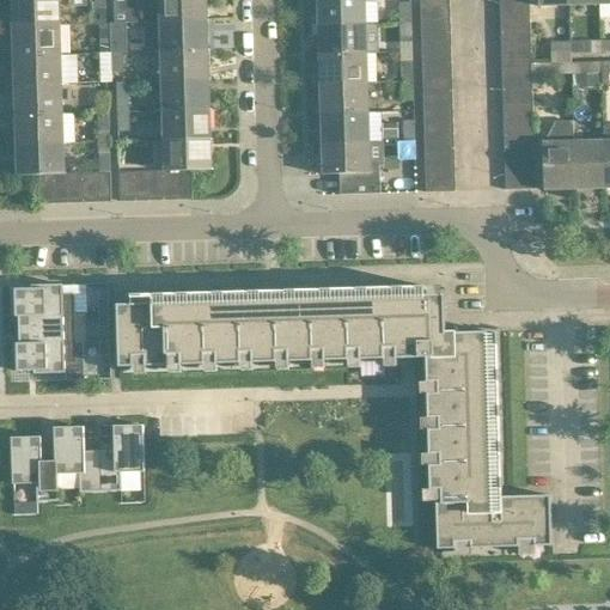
[(59,23),(58,0),(8,0),(10,13),(2,13),(2,25),(59,23)]
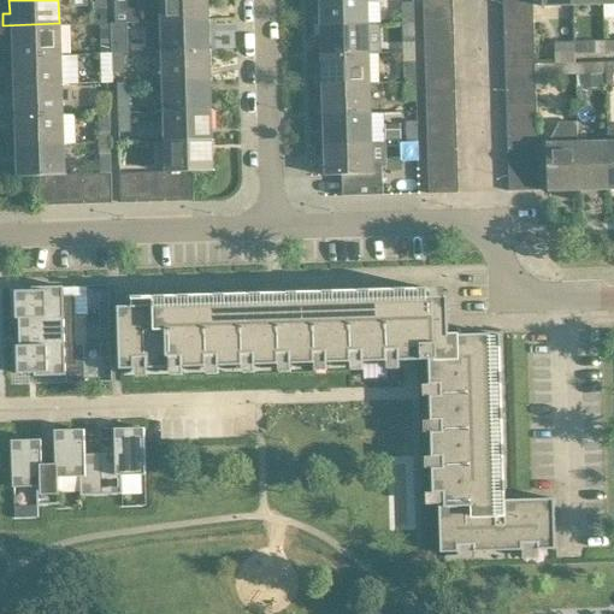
[(104,12),(104,0),(92,0),(92,12),(104,12)]
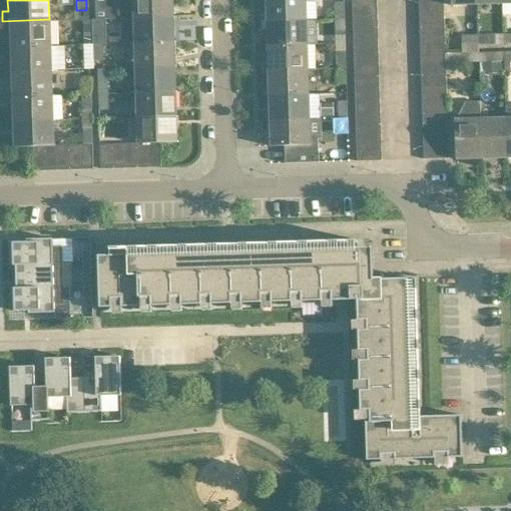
[(92,0),(93,16),(113,15),(112,0),(92,0)]
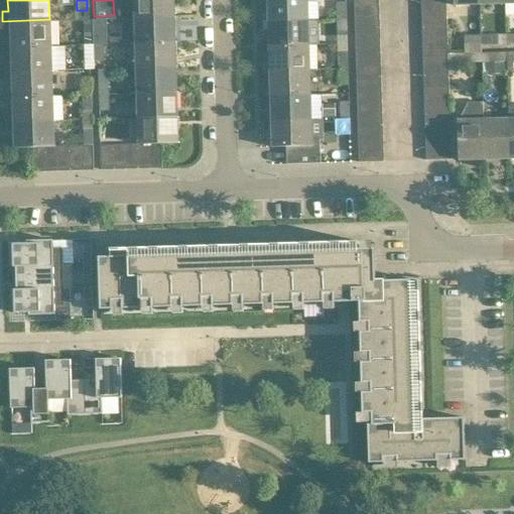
[(173,16),(172,0),(133,0),(134,17),(173,16)]
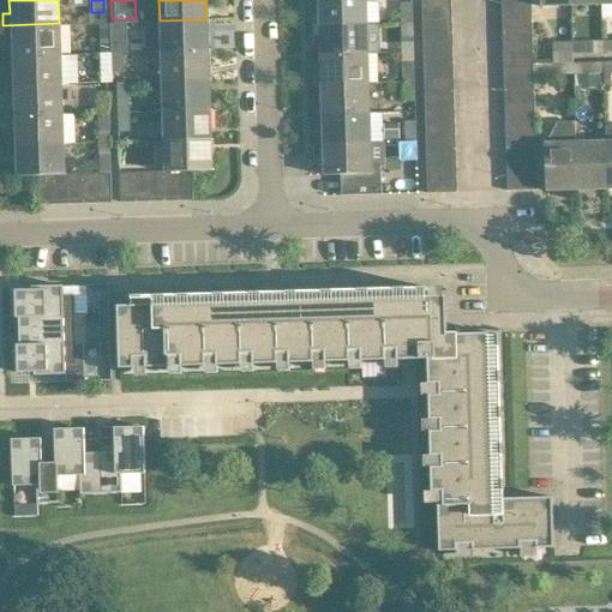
[(317,0),(318,13),(311,13),(311,23),(366,22),(365,0),(317,0)]
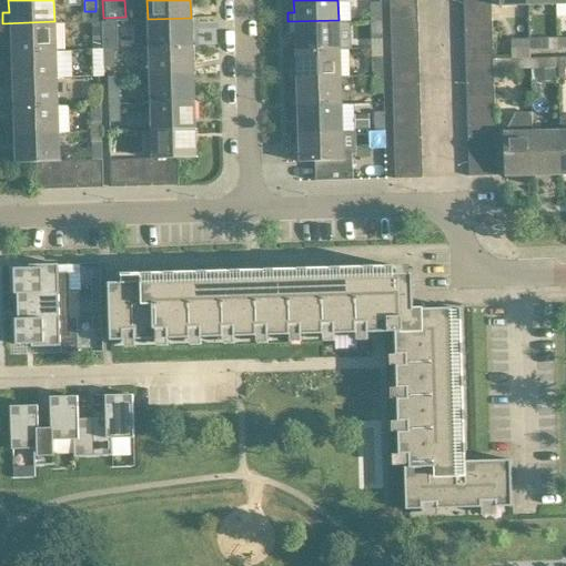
[(489,13),(489,0),(462,1),(463,14),(489,13)]
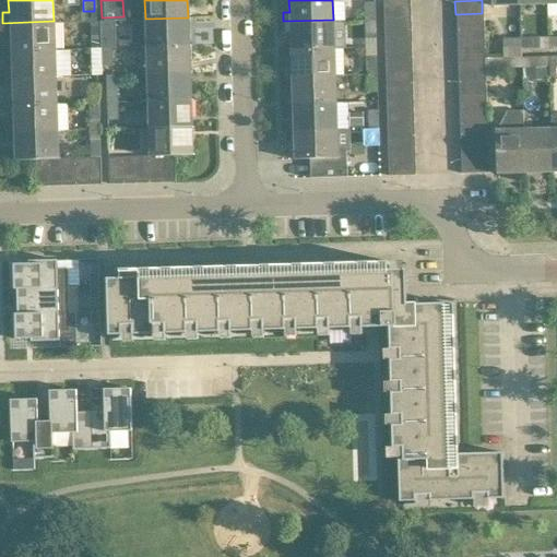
[(372,1),(363,1),(363,19),(374,19),(372,1)]
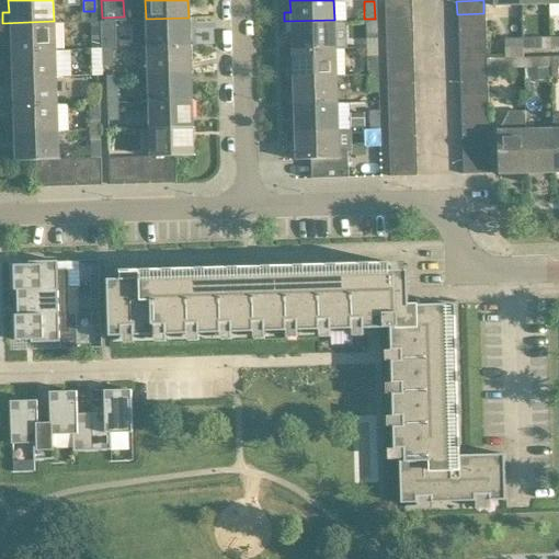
[(412,15),(411,2),(385,3),(385,16),(412,15)]
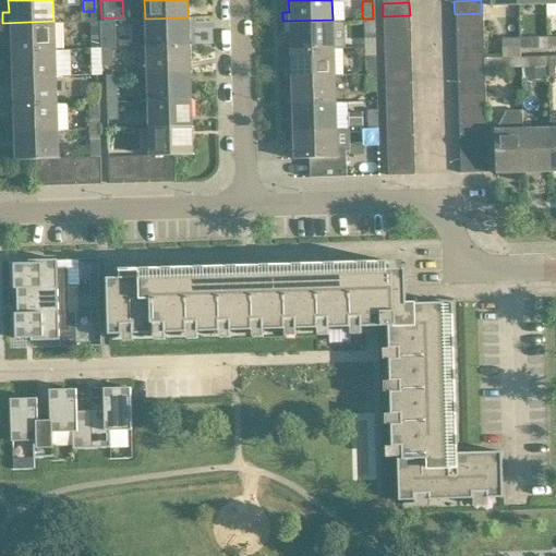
[(482,26),(481,13),(455,14),(455,26),(482,26)]
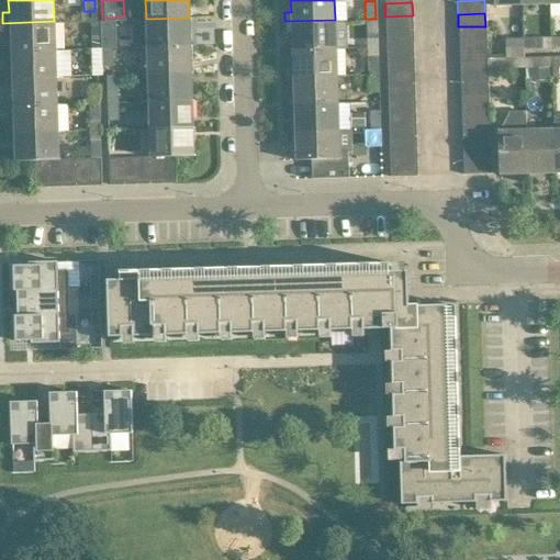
[(413,29),(413,15),(385,17),(385,30),(413,29)]
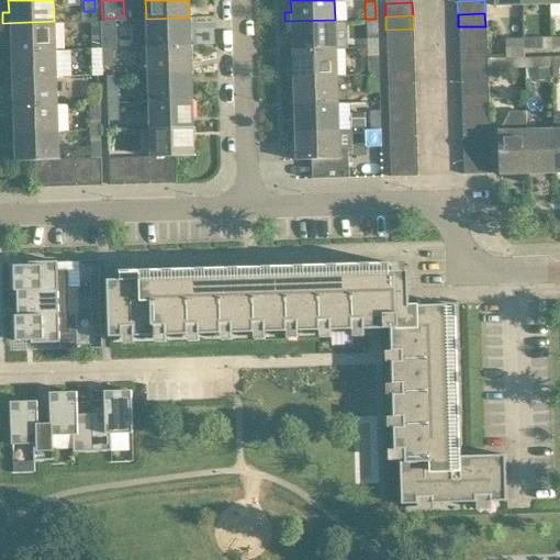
[(190,45),(189,18),(146,19),(147,46),(190,45)]
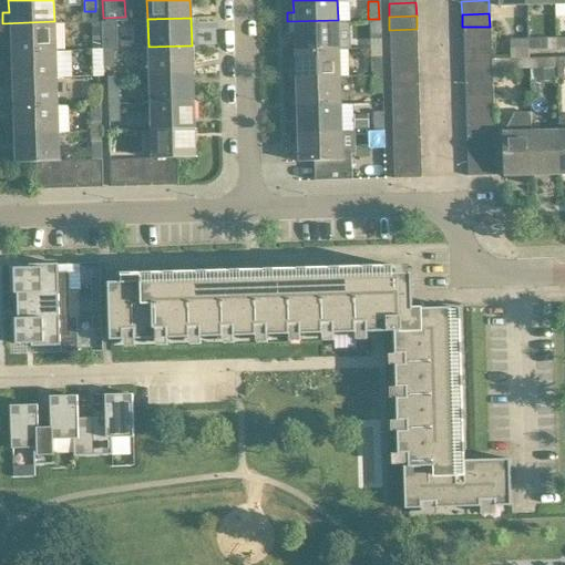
[(379,37),(379,19),(368,19),(369,37),(379,37)]
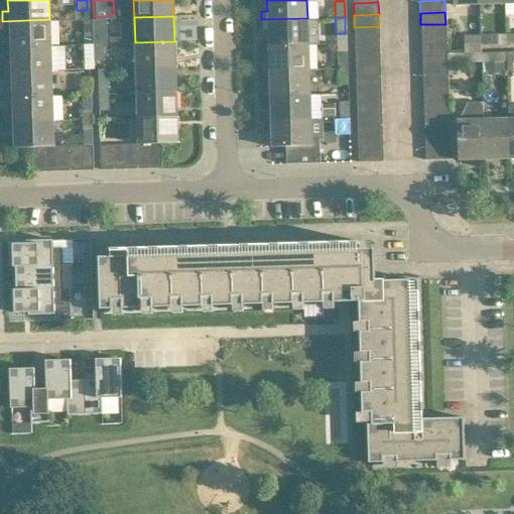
[(104,18),(92,18),(92,26),(92,42),(102,42),(104,42),(104,18)]
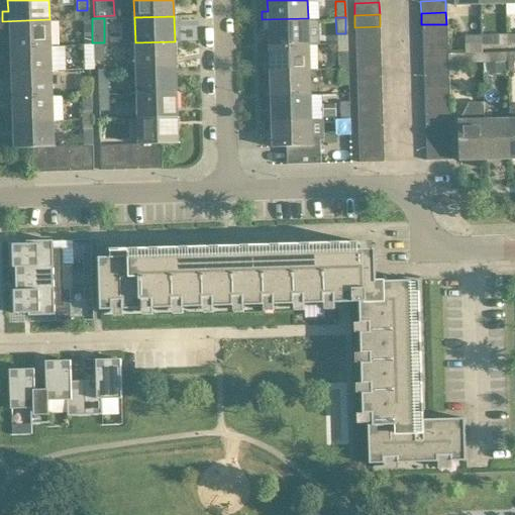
[(309,43),(308,18),(262,19),(262,29),(269,29),(269,44),(309,43)]
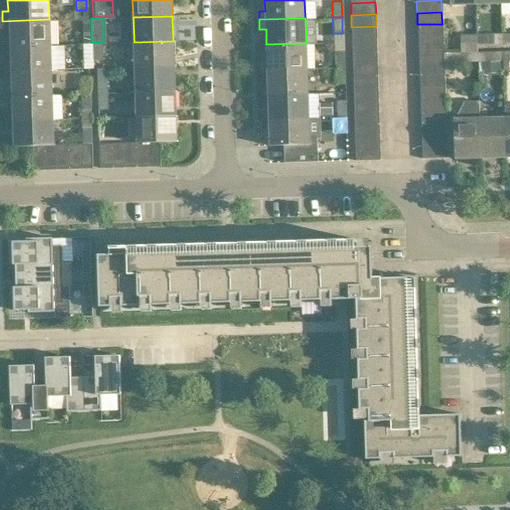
[(50,44),(49,19),(2,21),(2,30),(9,30),(9,45),(50,44)]
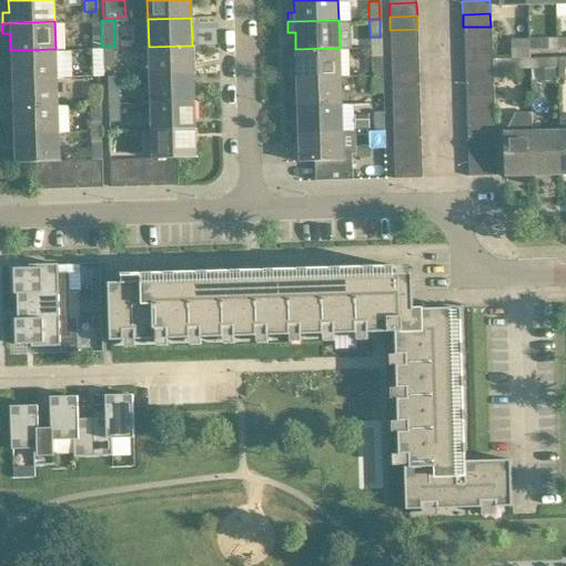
[(491,40),(491,27),(463,27),(464,41),(491,40)]
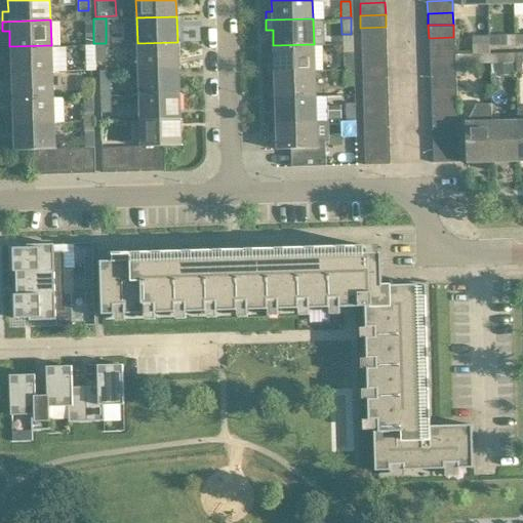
[(93,43),(93,27),(84,27),(84,43),(93,43)]
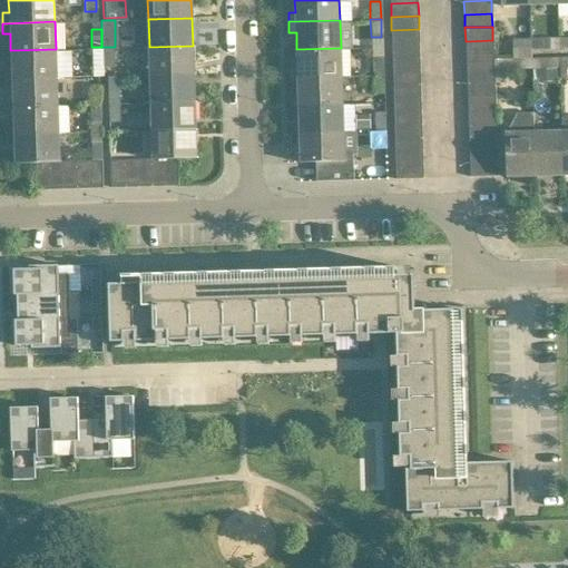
[(419,42),(419,29),(391,30),(392,43),(419,42)]
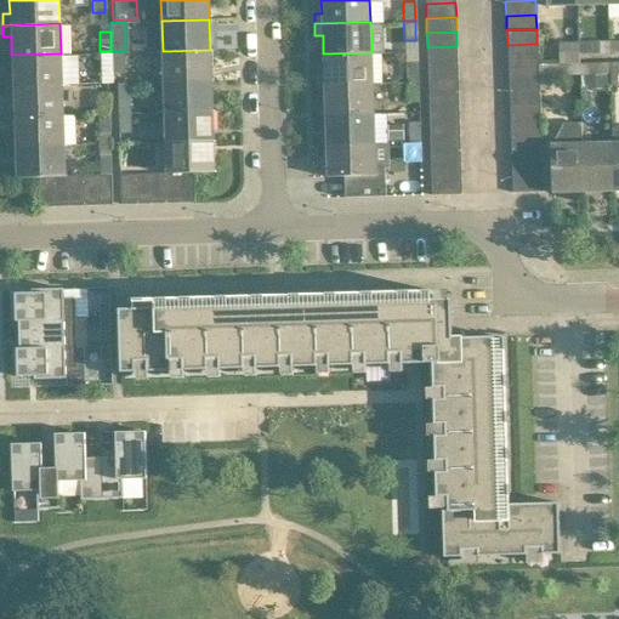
[(578,62),(578,52),(578,40),(556,41),(557,63),(578,62)]
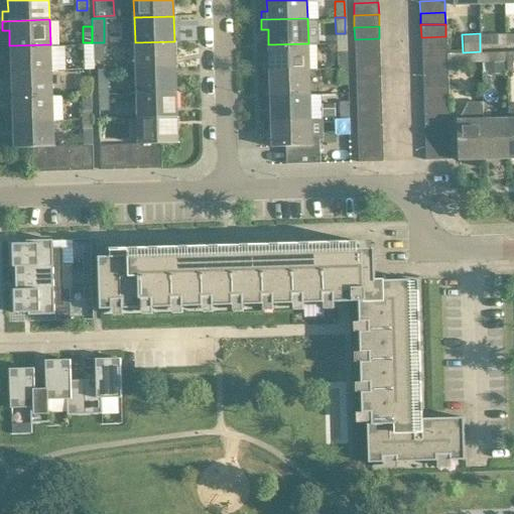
[(496,33),(480,33),(480,43),(496,43),(496,33)]
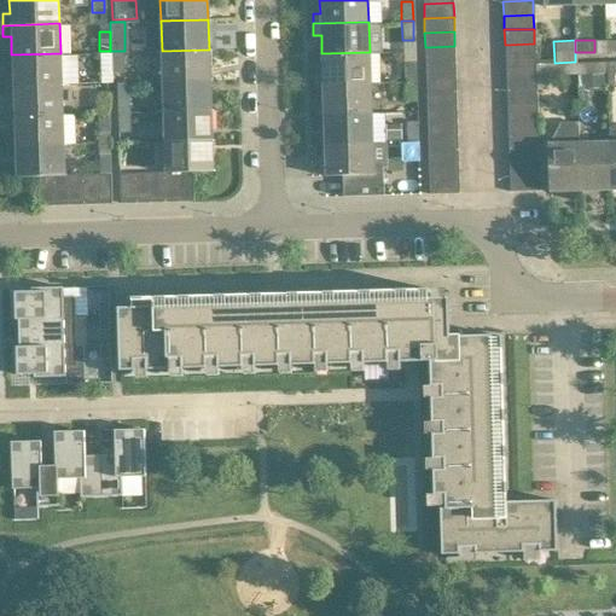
[(535,58),(534,44),(505,45),(505,59),(535,58)]
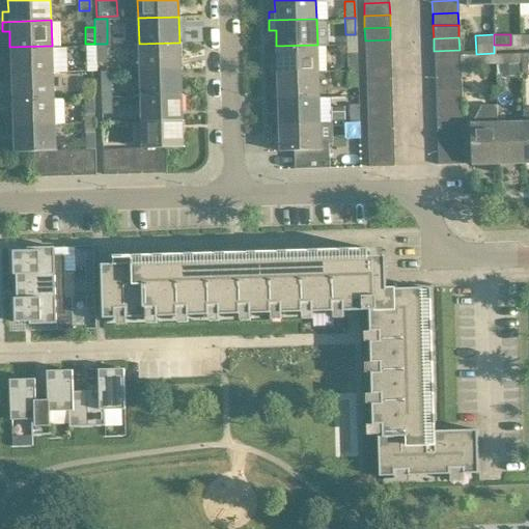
[(391,52),(390,39),(365,40),(365,53),(391,52)]
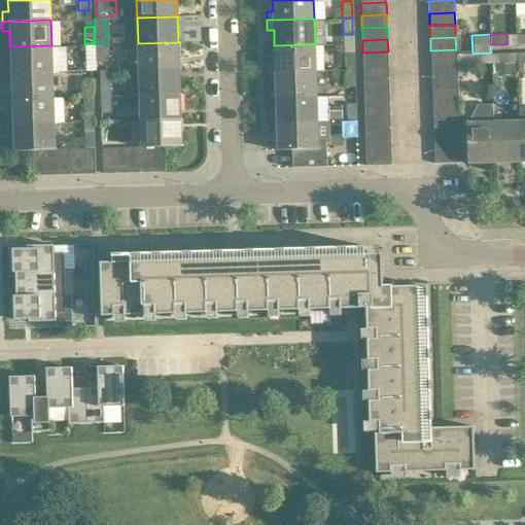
[(178,68),(178,42),(138,43),(138,68),(178,68)]
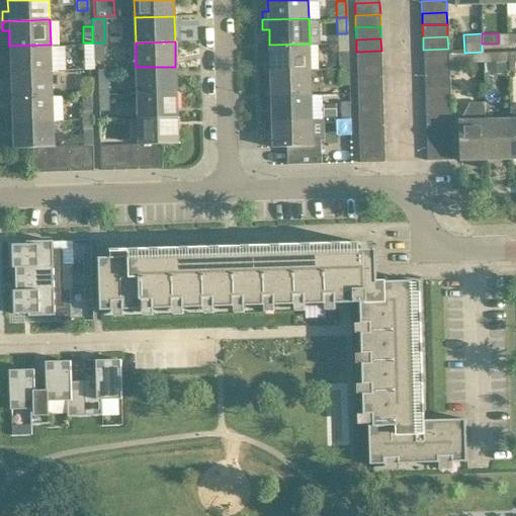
[(92,60),(92,43),(83,43),(83,60),(92,60)]
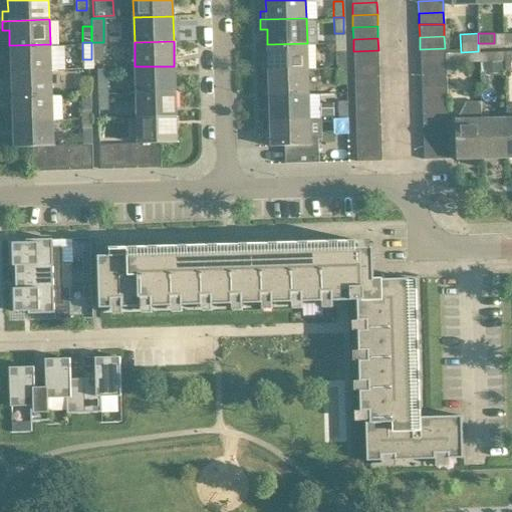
[(101,59),(101,42),(91,42),(91,59),(101,59)]
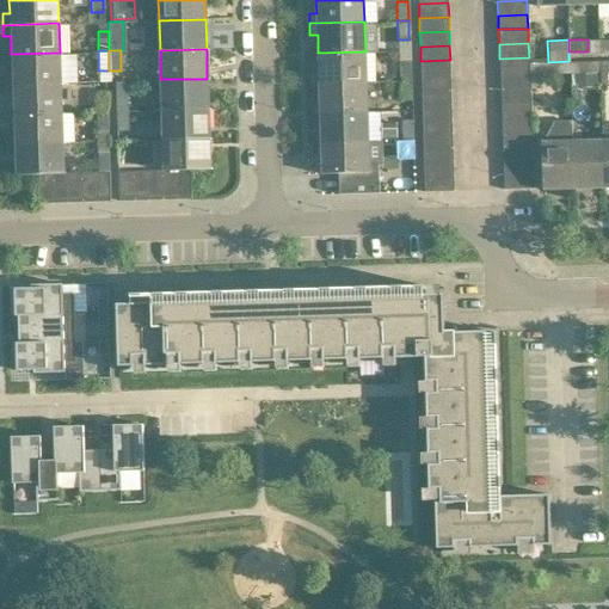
[(365,80),(365,51),(318,53),(319,72),(311,73),(311,82),(365,80)]
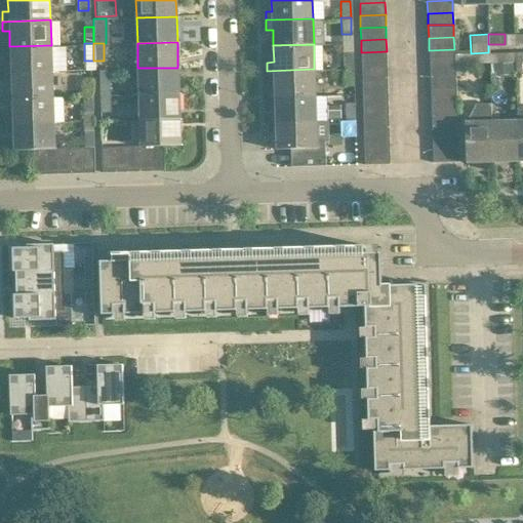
[(51,71),(51,45),(9,46),(10,63),(3,63),(3,73),(51,71)]
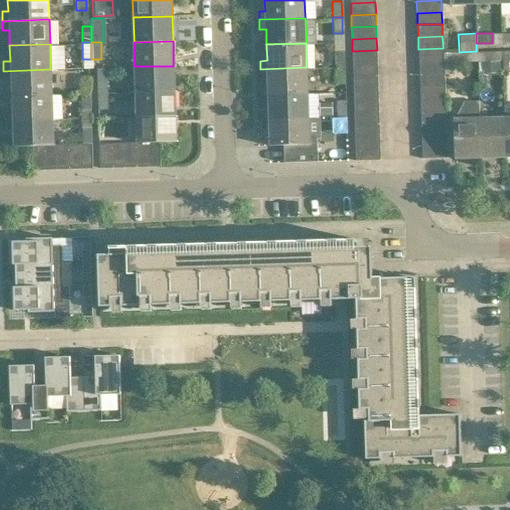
[(443,60),(443,48),(418,49),(418,61),(443,60)]
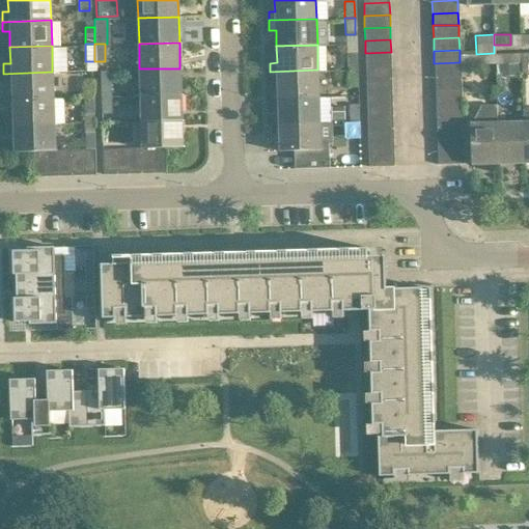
[(356,68),(355,51),(345,52),(345,68),(356,68)]
